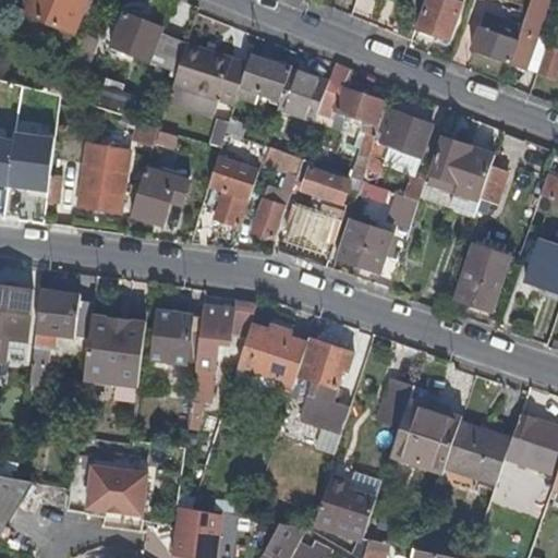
[(26,0),(22,12),(73,33),(85,0),(26,0)]
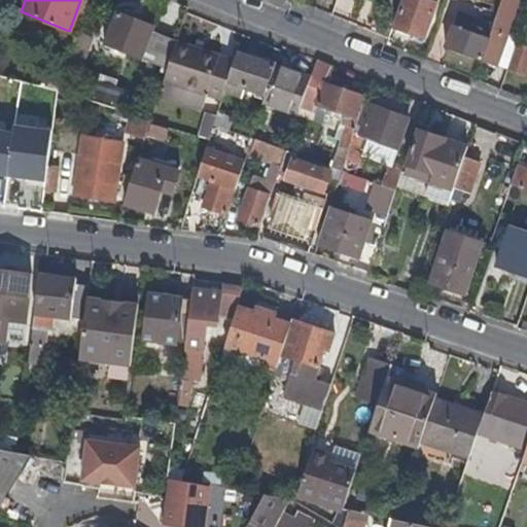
[(432,0),(430,0),(401,0),(393,27),(423,36),(434,1),(432,0)]
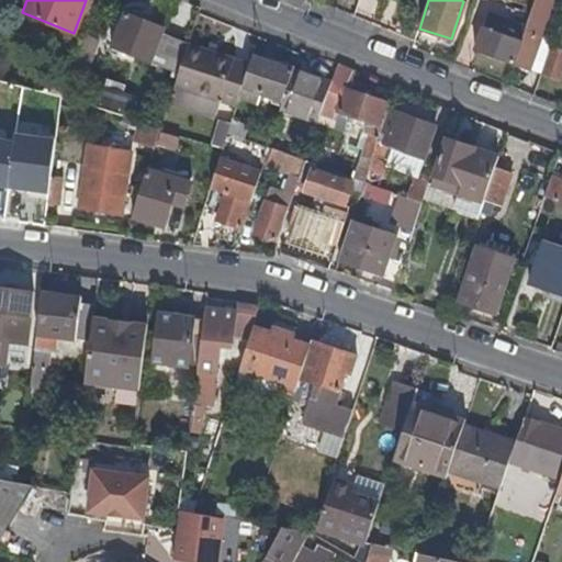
[(535,0),(530,13),(526,25),(513,63),(529,68),(553,0),(552,0),(535,0)]
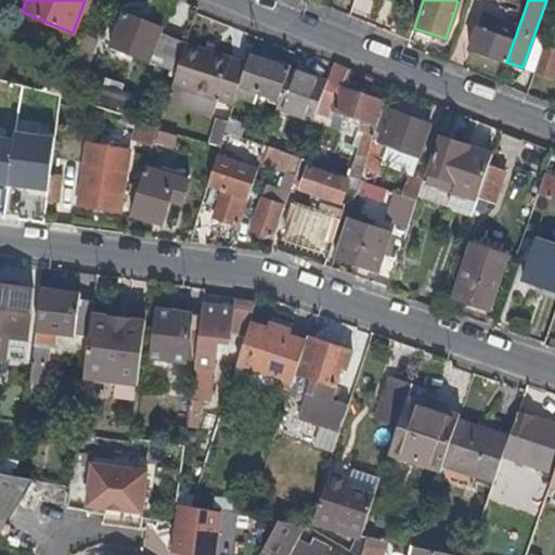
[(501,18),(504,8),(495,4),(491,16),(481,12),(468,49),(506,62),(519,25),(501,18)]
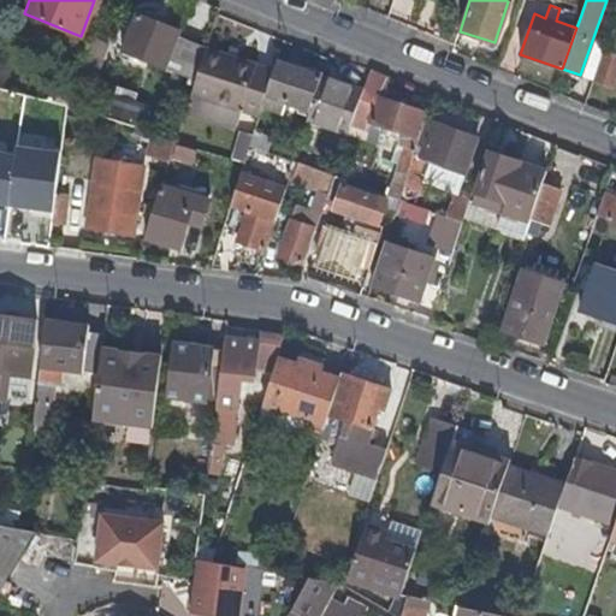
[(556,21),(576,28),(581,15),(560,6),(560,9),(556,21)]
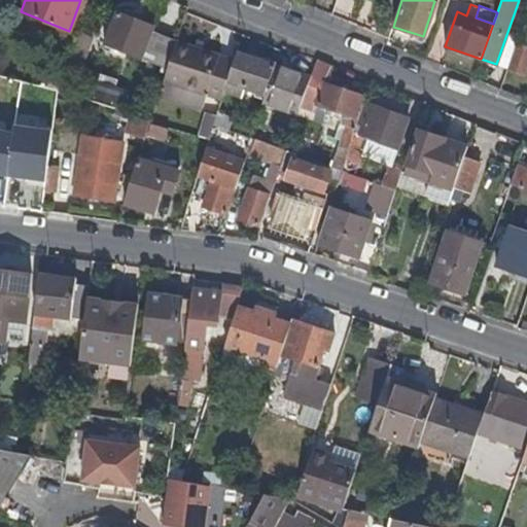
[(106,45),(167,70),(176,42),(152,32),(153,28),(118,13),(106,45)]
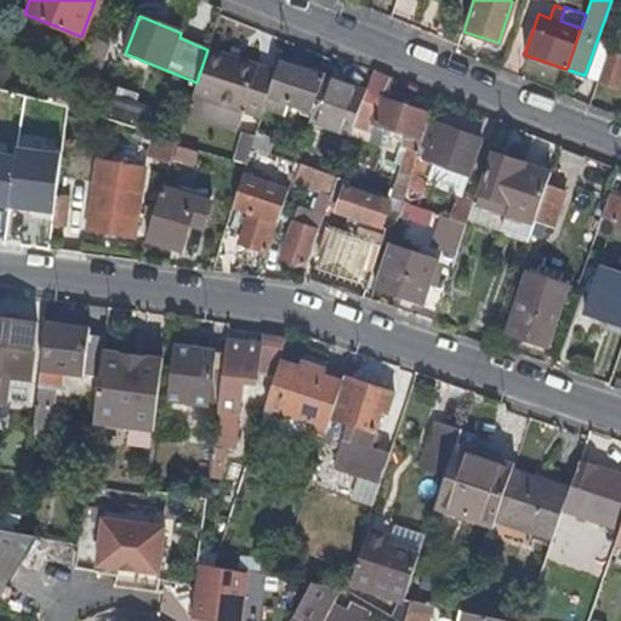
[(192,98),(261,120),(268,97),(277,72),(208,50),(197,83),(192,98)]
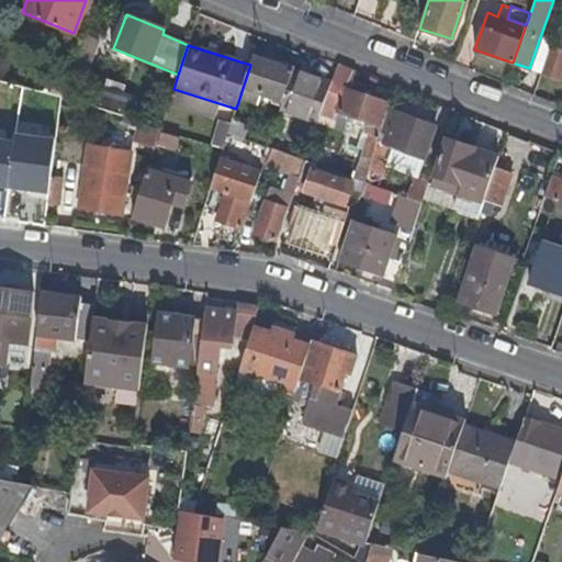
[(561,51),(552,47),(542,75),(559,80),(561,69),(561,51)]
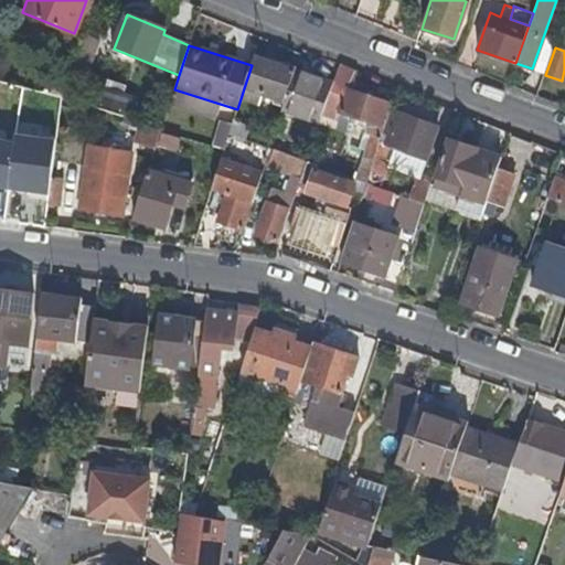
[(286,100),(323,113),(333,84),(296,72),(294,71),(295,67),(272,61),(270,63),(254,59),(252,65),(244,88),(263,94),(266,84),(279,88),(278,94),(287,97),(286,100)]
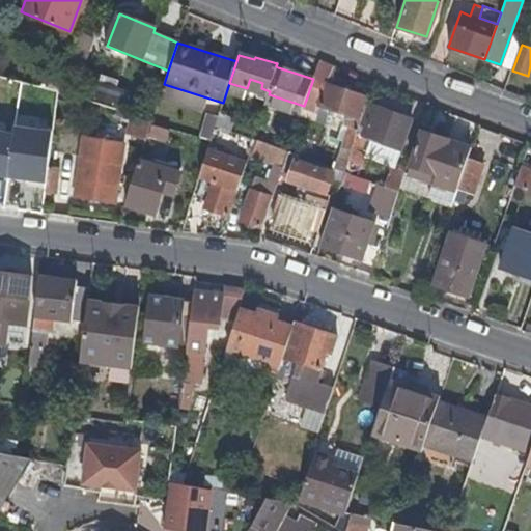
[(327,84),(332,66),(319,61),(313,79),(304,106),(303,107),(317,111),(319,105),(328,108),(326,113),(340,118),(339,122),(348,126),(333,169),(335,170),(343,173),(347,160),(358,129),(361,119),(359,118),(365,98),(327,84)]
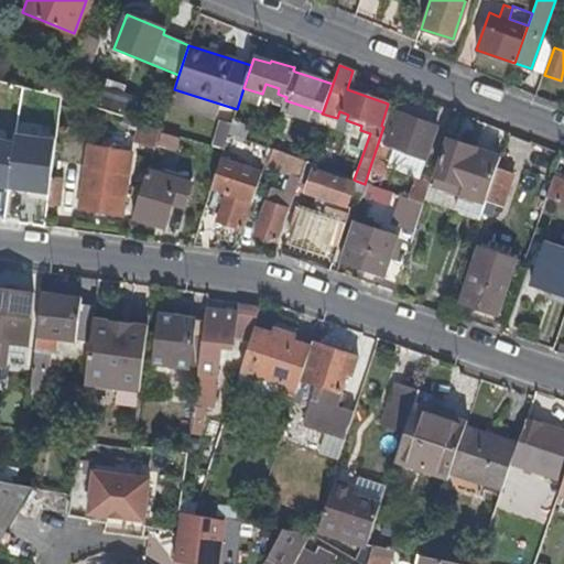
[(52,82),(50,95),(62,98),(67,85),(52,82)]
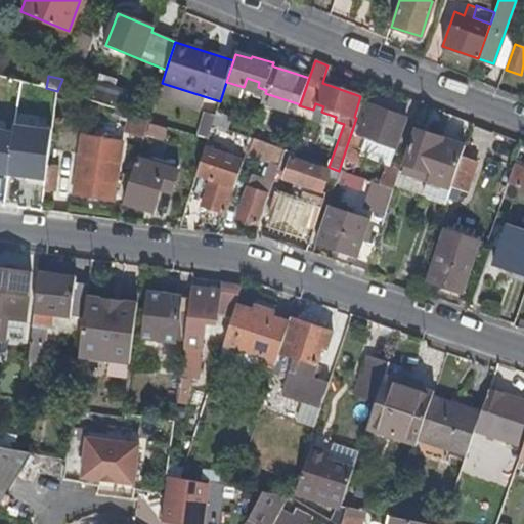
[(90,85),(86,96),(117,107),(121,95),(90,85)]
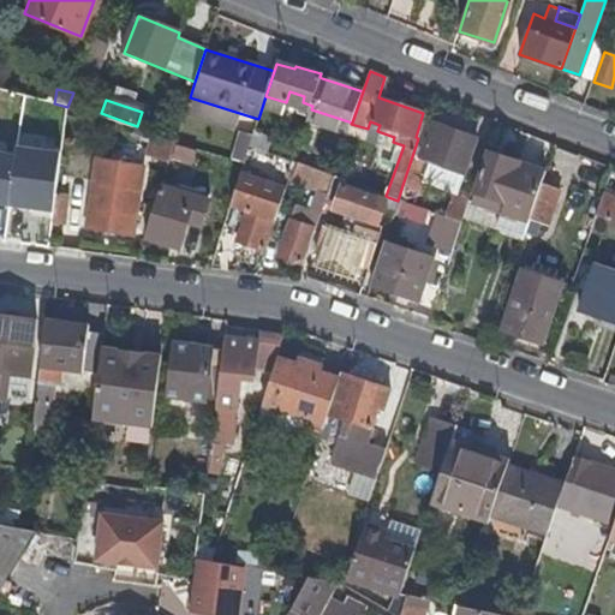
[(41,155),(60,157),(67,107),(48,103),(41,155)]
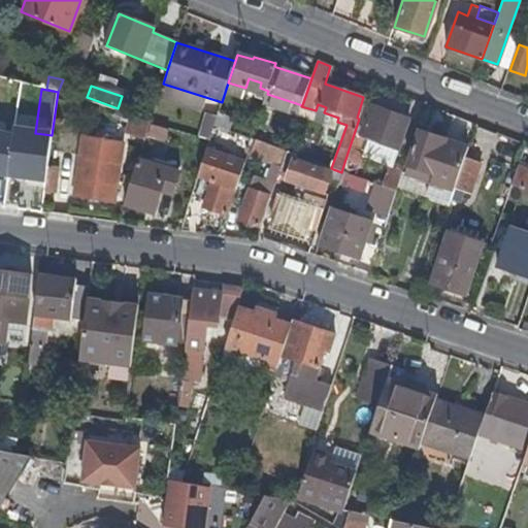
[(356,128),(345,159),(359,164),(369,136),(397,147),(408,118),(366,99),(359,119),(356,128)]
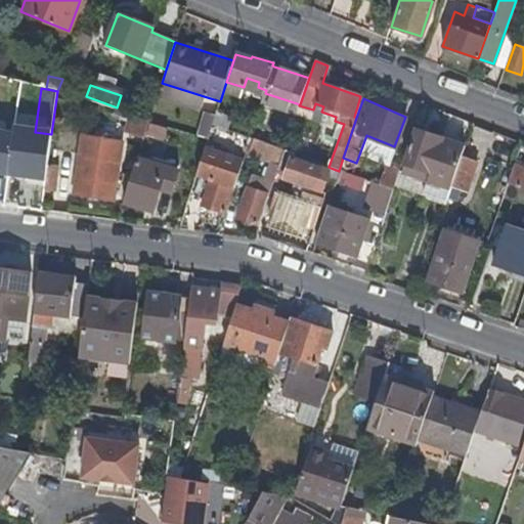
[(232,118),(217,113),(212,128),(227,133),(232,118)]
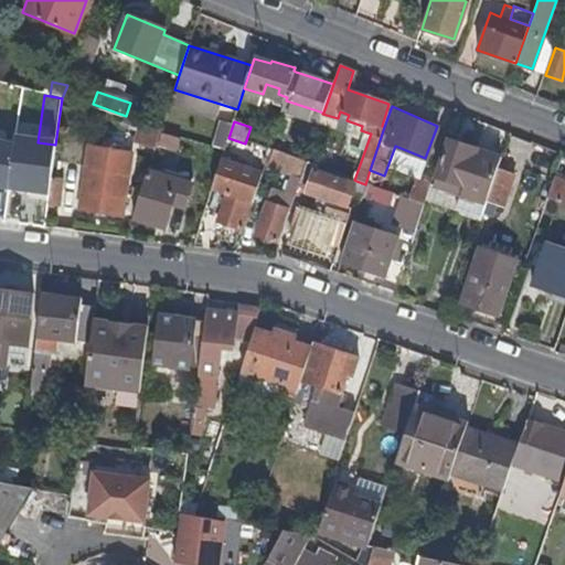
[(142,139),(157,145),(160,134),(161,131),(147,127),(142,139)]
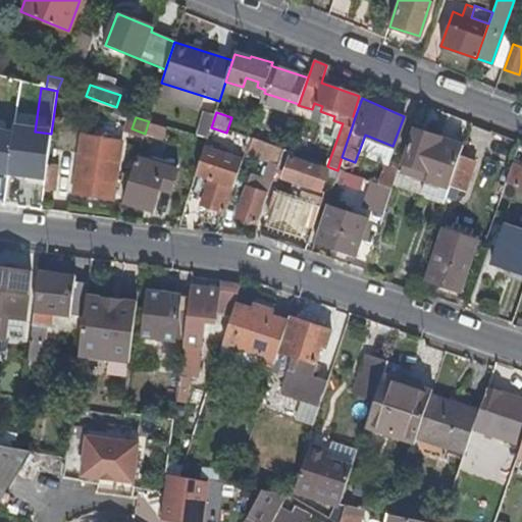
[(167,129),(148,123),(145,134),(144,136),(163,142),(167,129)]
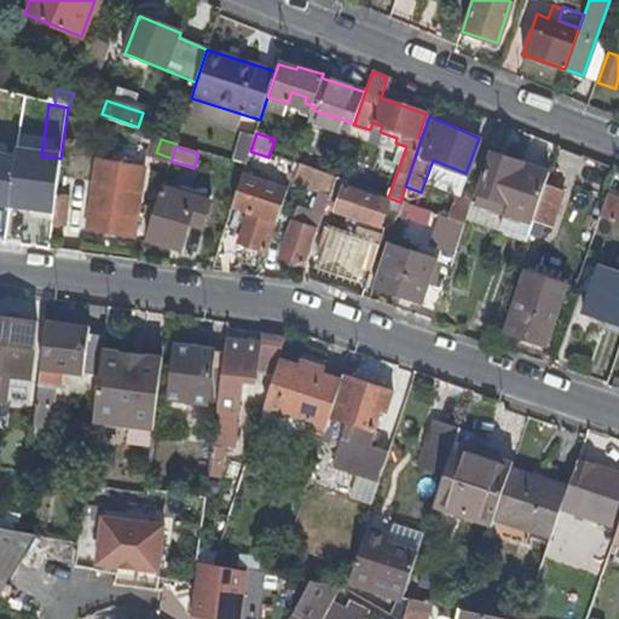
[(505,212),(531,220),(543,184),(547,172),(521,163),(518,174),(510,172),(514,161),(490,152),(473,203),(504,214),(505,212)]
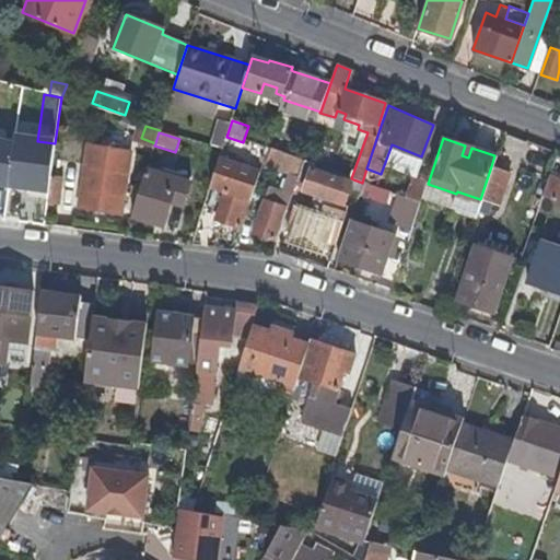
[(14,142),(0,139),(0,162),(12,163),(14,142)]
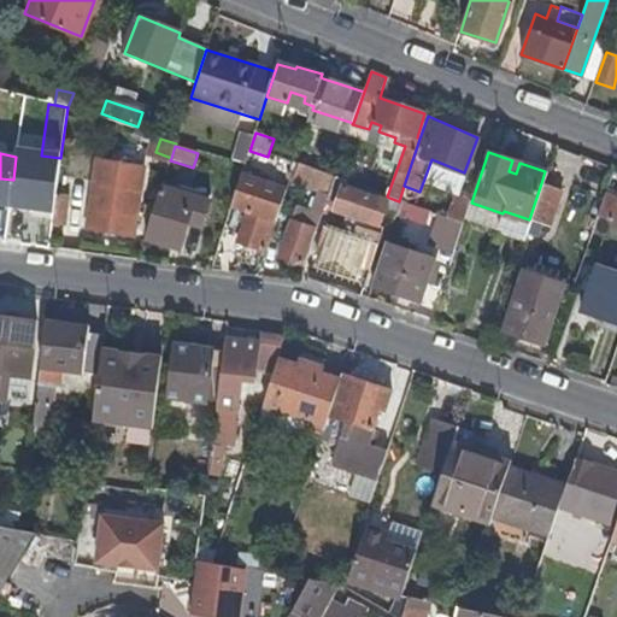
[(516,174),(519,163),(512,160),(509,171),(516,174)]
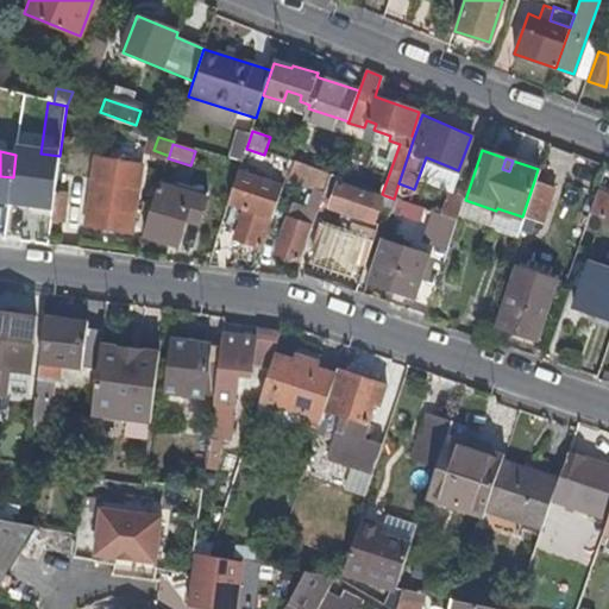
[(289,180),(325,190),(330,177),(331,174),(295,162),(294,164),(289,180)]
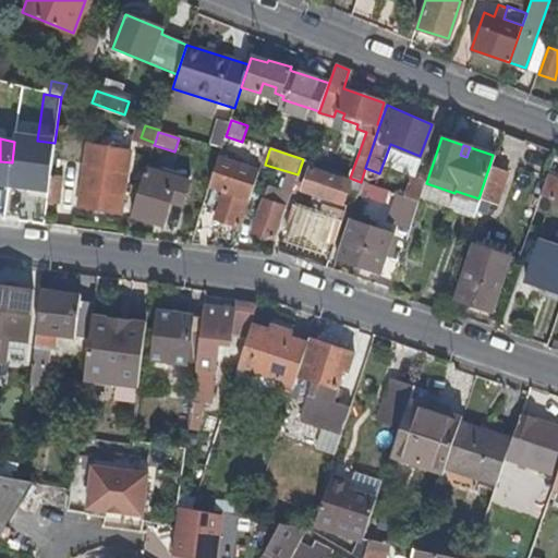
[(317,155),(305,152),(303,159),(302,162),(314,166),(317,155)]
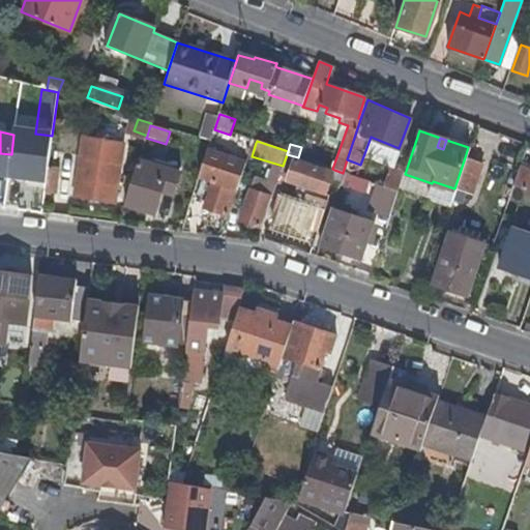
[(247,160),(208,147),(200,174),(214,179),(204,209),(228,217),(247,160)]
